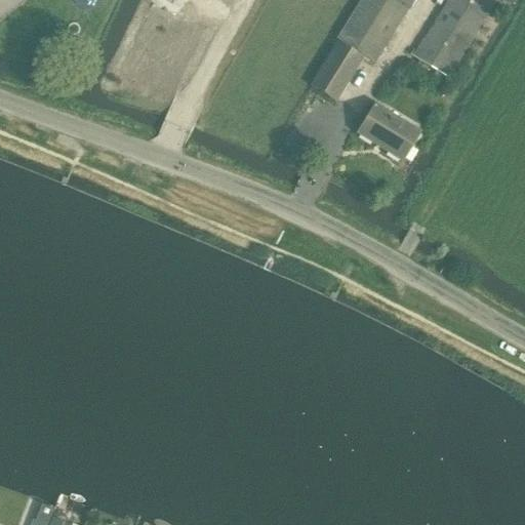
[(361,0),(336,40),(374,64),(413,0),(361,0)]
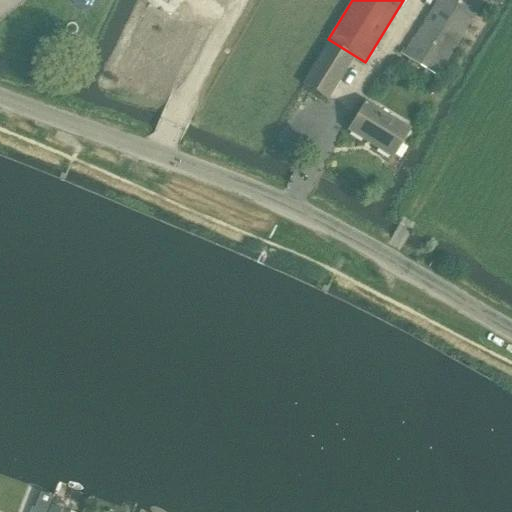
[(402,51),(400,55),(436,77),(483,0),(438,0),(405,54),(402,51)]
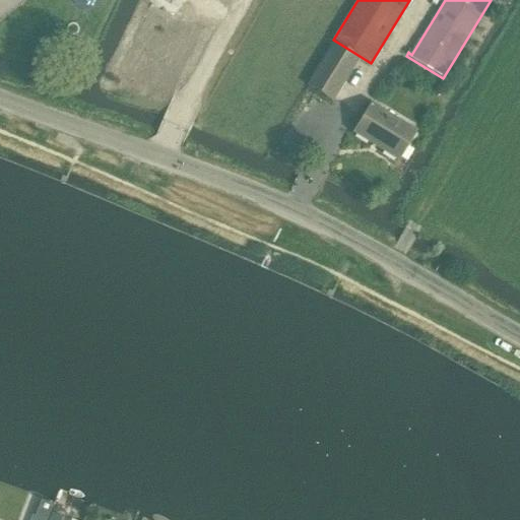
[(333,45),(308,85),(332,101),(358,59),(333,45)]
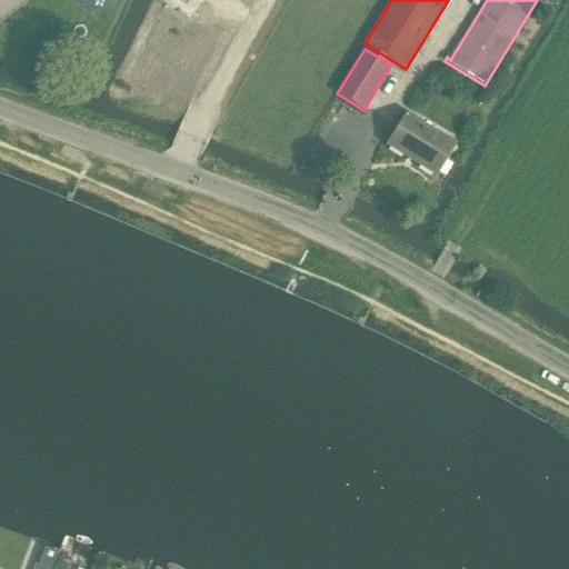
[(388,146),(436,175),(453,145),(407,116),(388,146)]
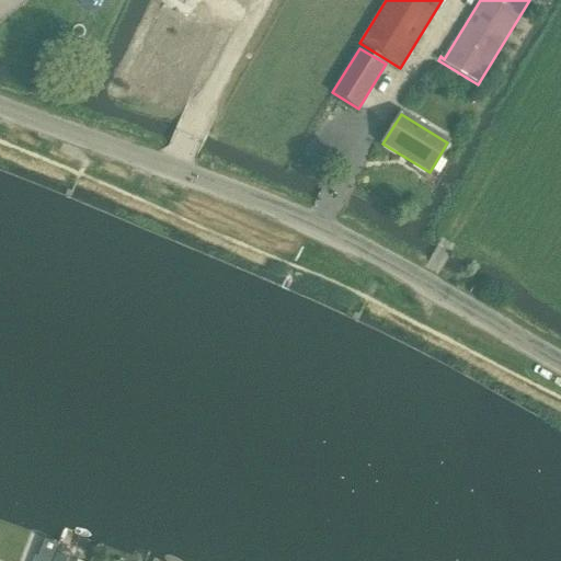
[(35,560),(50,560),(57,547),(43,541),(35,560)]
